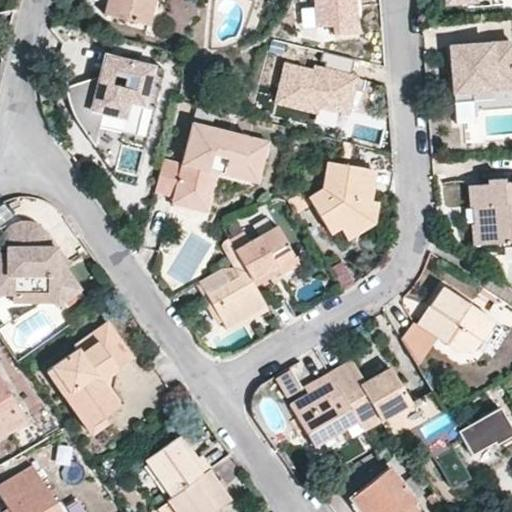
[(107,0),(104,14),(147,25),(153,0),(107,0)]
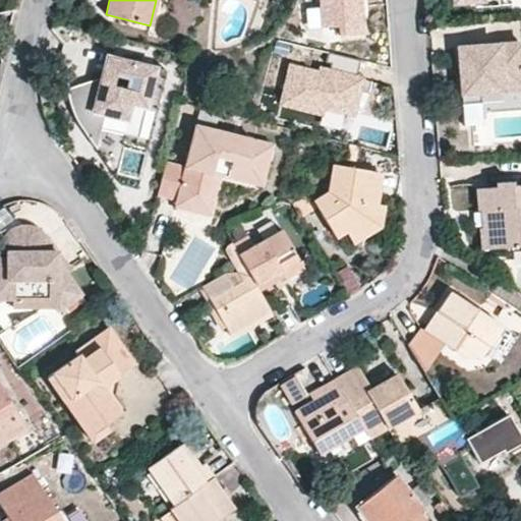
[(454,0),(455,8),(474,7),(482,6),(481,0),(454,0)]
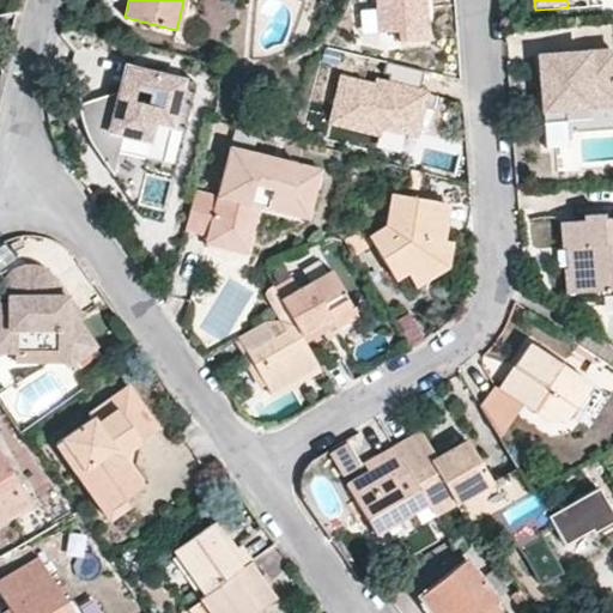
[(564,116),(612,111),(612,58),(548,64),(552,102),(541,102),(544,131),(565,128),(564,116)]
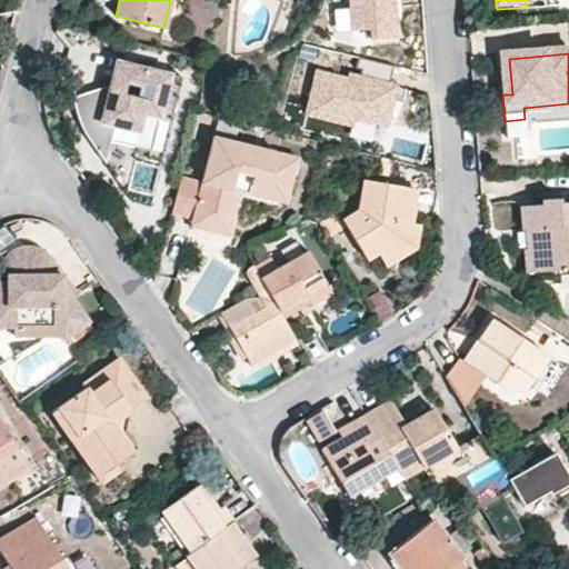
[(509,59),(500,59),(502,95),(512,95),(509,59)]
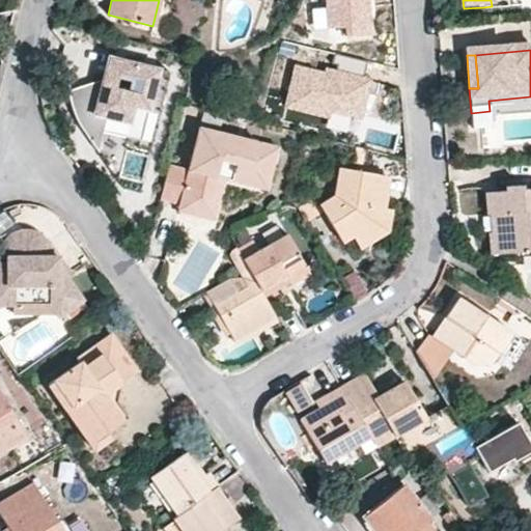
[(150,107),(160,67),(116,56),(110,79),(104,78),(102,82),(70,87),(71,94),(75,109),(82,123),(100,149),(108,115),(131,120),(135,103),(150,107)]
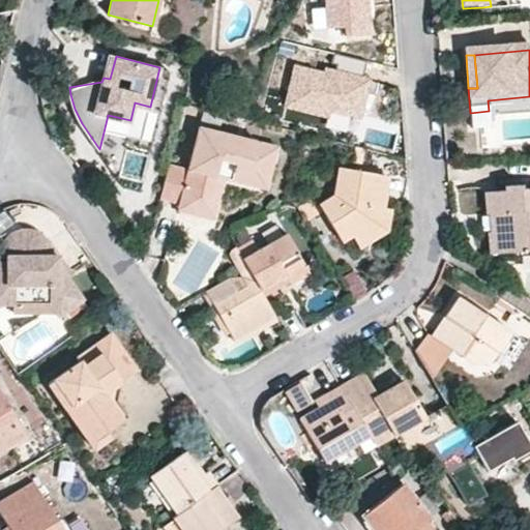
[(101,82),(104,78),(69,87),(101,82)]
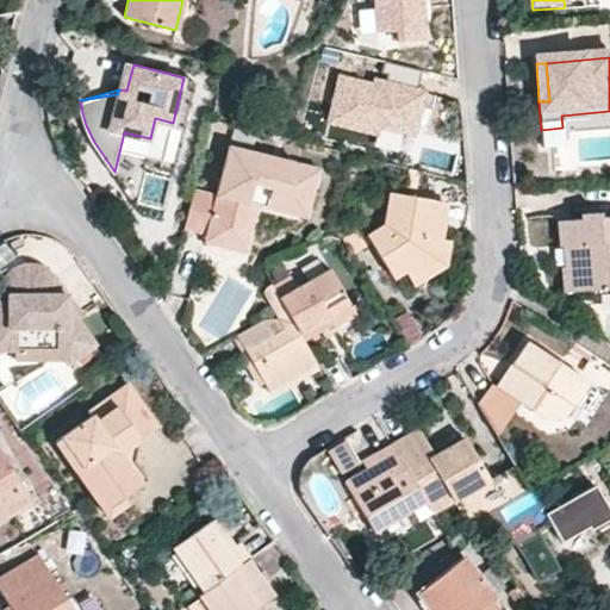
[(309,204),(318,166),(229,145),(217,191),(195,186),(186,225),(207,230),(228,235),(244,229),(250,200),(263,193),(309,204)]
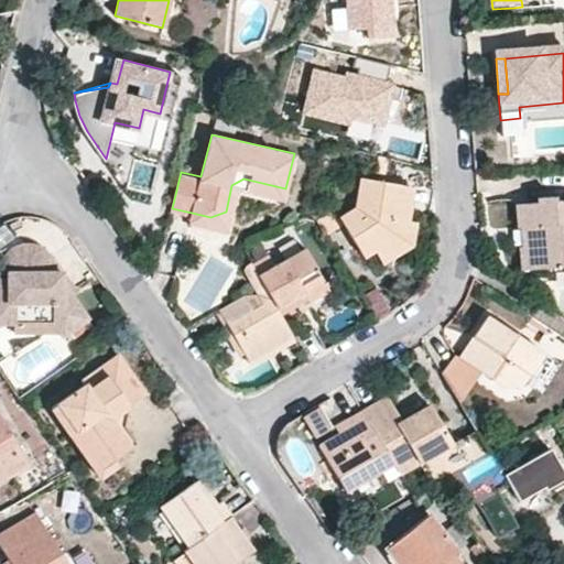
[(400,219),(405,185),(360,177),(355,206),(339,216),(364,257),(376,250),(397,236),(400,219)]
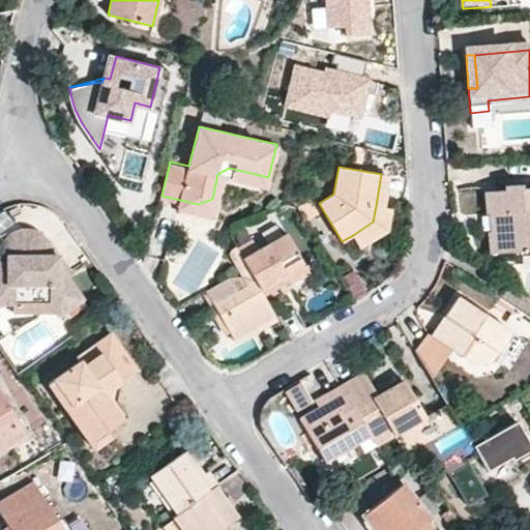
[(266,186),(268,177),(229,168),(217,174),(212,199),(198,204),(180,200),(178,207),(215,215),(226,178),(266,186)]
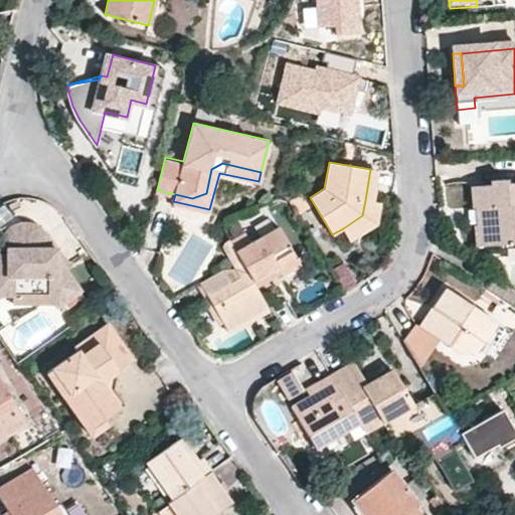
[(514,181),(468,186),(469,209),(473,209),(481,208),(485,245),(513,243),(514,242),(514,181)]
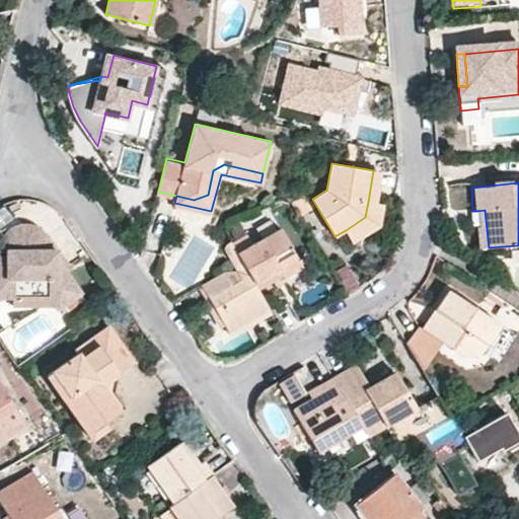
[(353,240),(376,227),(379,205),(368,202),(365,217),(346,230),(353,240)]
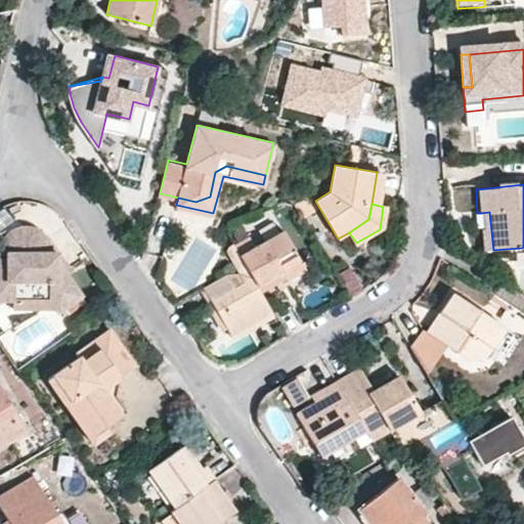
[(485,250),(493,250),(489,212),(481,213),(485,250)]
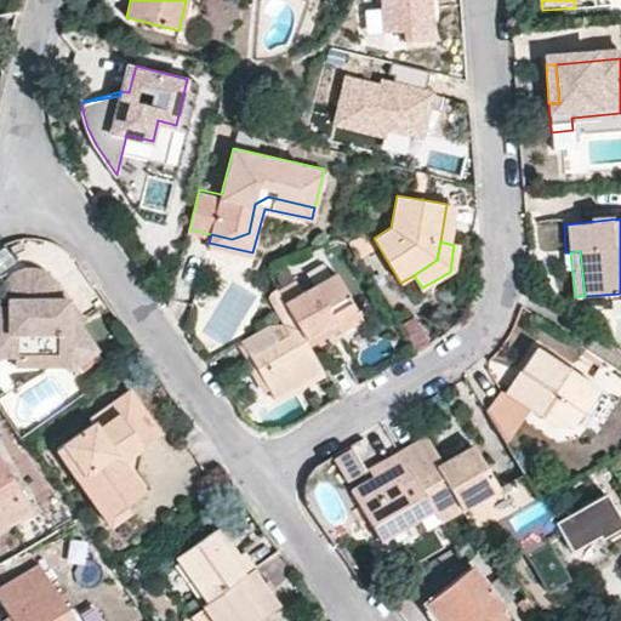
[(0,301),(6,302),(6,309),(0,309),(0,355),(16,355),(57,355),(62,364),(67,370),(96,349),(77,323),(68,323),(68,300),(55,280),(52,280),(49,274),(41,269),(33,266),(21,265),(13,268),(9,273),(4,278),(0,285),(0,301)]
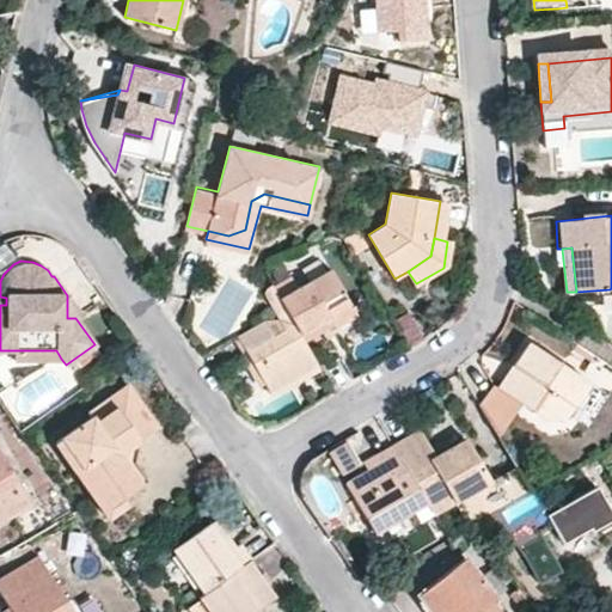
[(293,323),(301,334),(330,317),(336,328),(337,329),(361,316),(332,268),(300,287),(293,276),(275,287),(289,314),(293,323)]
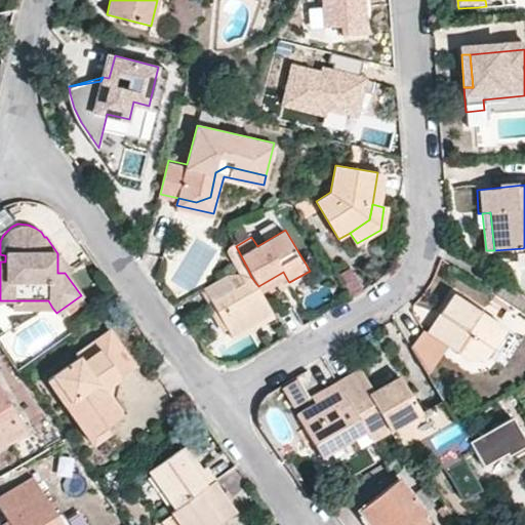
[(234,244),(227,247),(241,273),(248,270),(236,246),(234,244)]
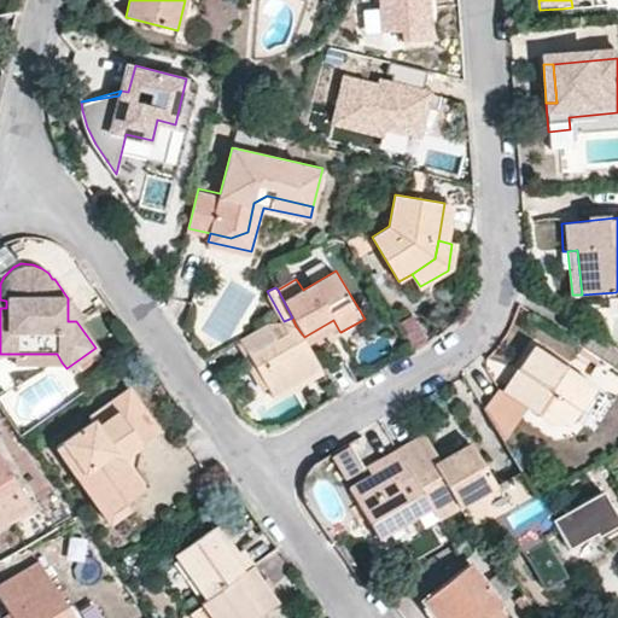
[(76,321),(81,318),(68,298),(68,321),(76,321)]
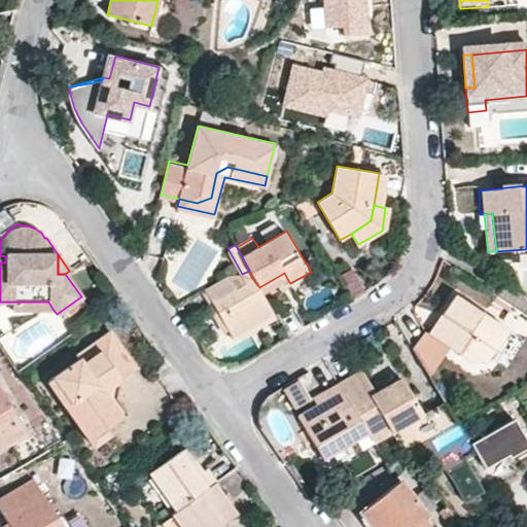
[(249,271),(242,274),(209,293),(214,301),(252,278),(249,271)]
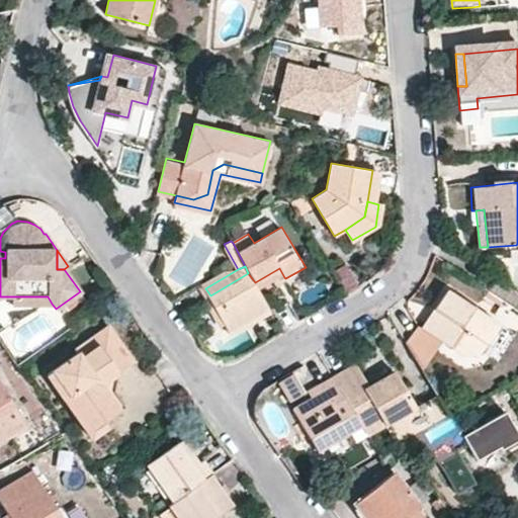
[(255,282),(260,291),(284,277),(279,268),(255,282)]
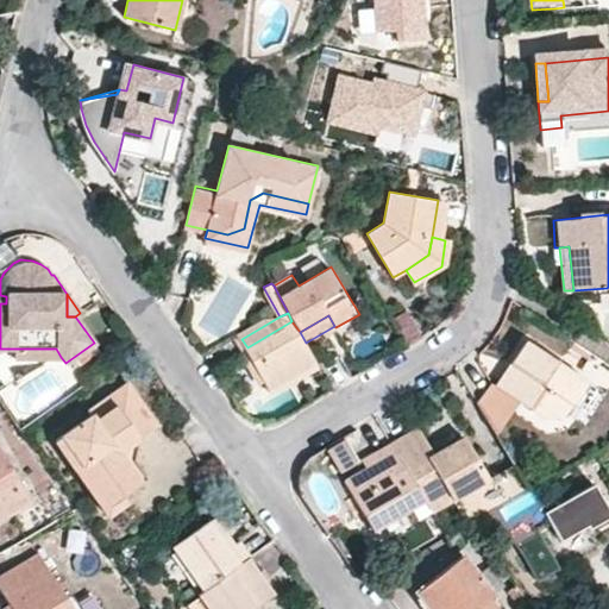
[(300,332),(292,321),(248,347),(271,389),(316,363),(306,343),(300,332)]
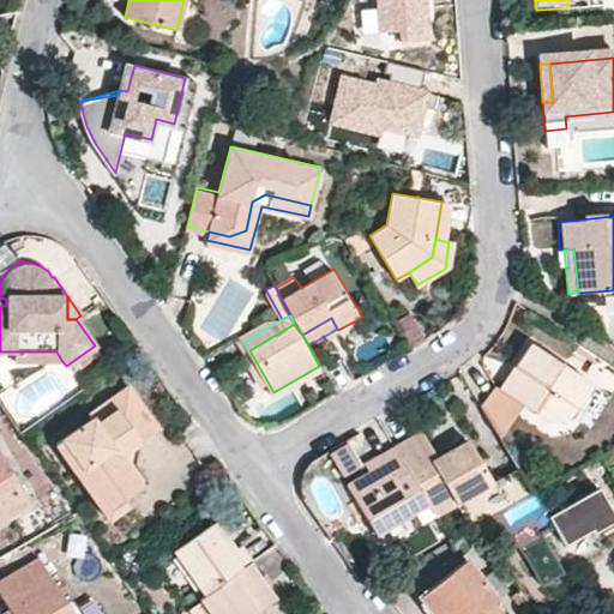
[(534,345),(516,368),(522,373),(506,393),(500,389),(497,386),(481,405),(499,435),(522,404),(545,422),(565,421),(590,389),(534,345)]
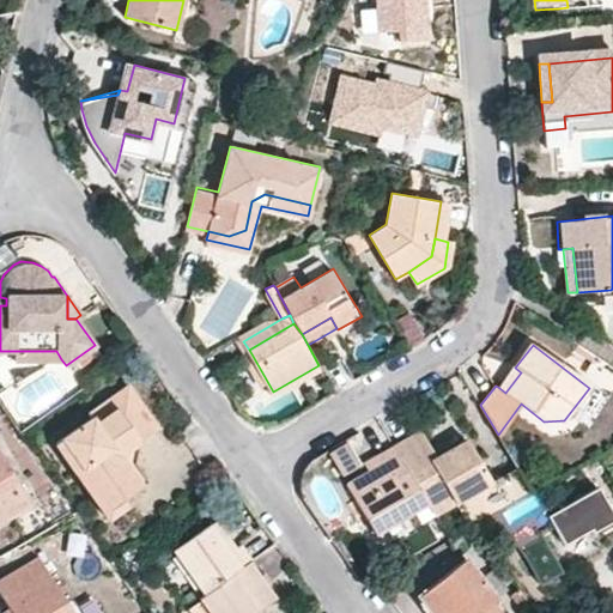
[(16,351),(16,360),(61,359),(56,351),(16,351)]
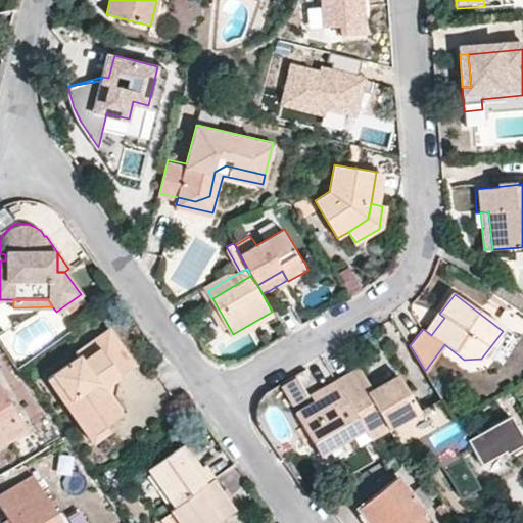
[(426,331),(431,335),(444,318),(439,314),(426,331)]
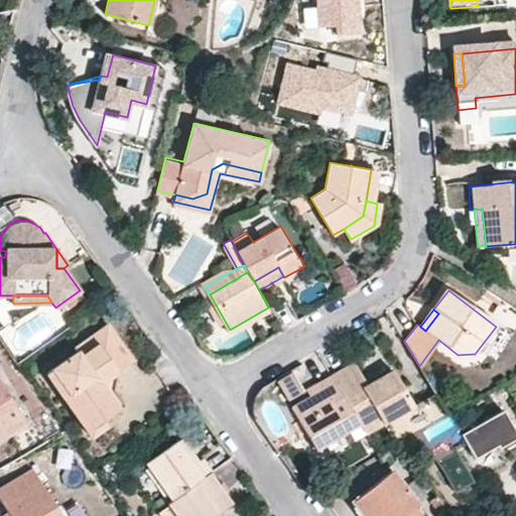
[(128,355),(109,325),(75,348),(78,352),(47,372),(57,388),(65,384),(71,393),(63,397),(70,405),(95,388),(90,381),(128,355)]
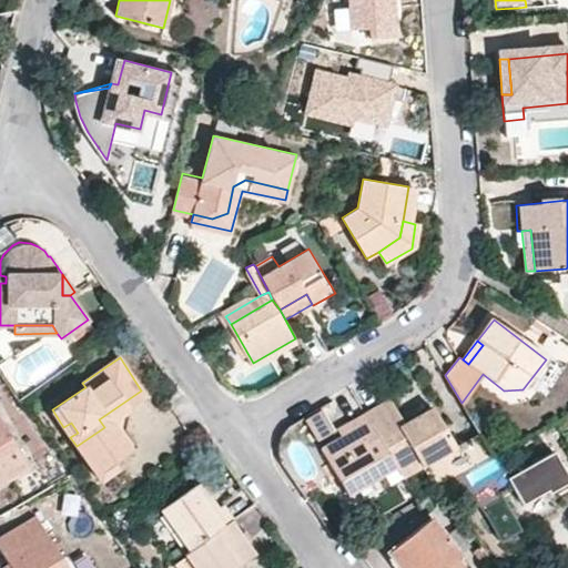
[(146,398),(141,391),(99,419),(104,427),(111,423),(129,411),(146,398)]
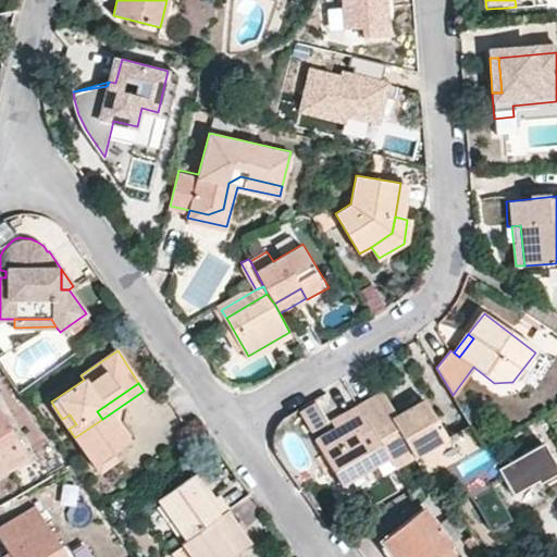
[(382,392),(357,406),(386,455),(394,469),(415,456),(444,437),(422,401),(407,409),(396,416),(392,407),(382,392)]
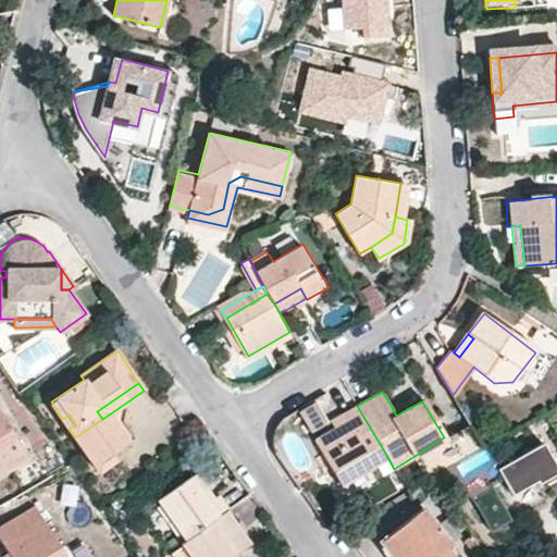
[(310,430),(326,423),(319,401),(301,408),(310,430)]
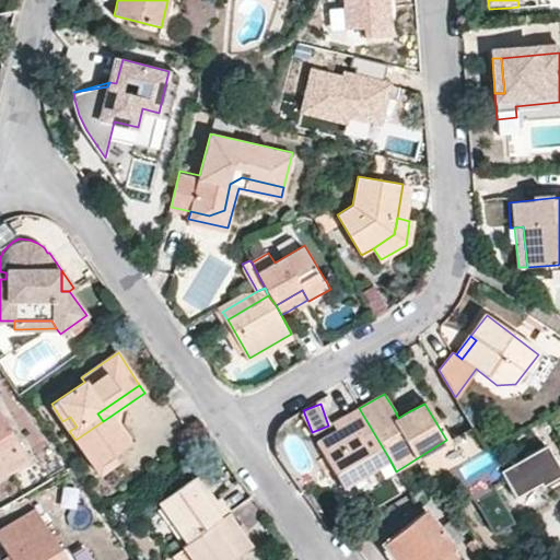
[(409,411),(404,404),(394,409),(398,418),(409,411)]
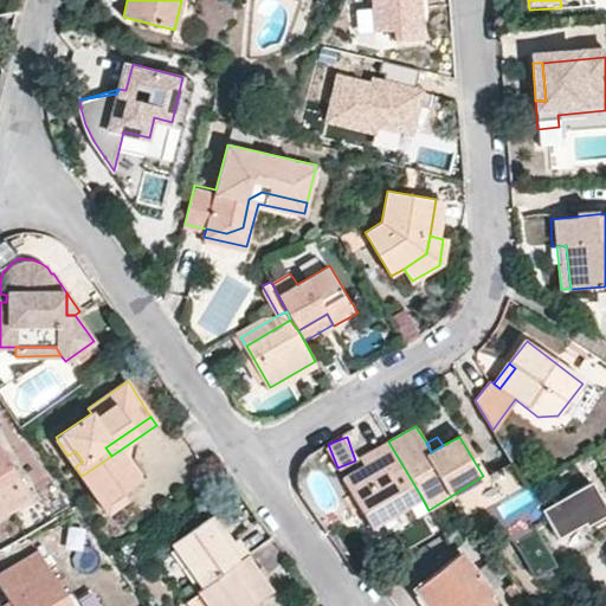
[(137,438),(118,451),(139,483),(147,478),(135,461),(137,438)]
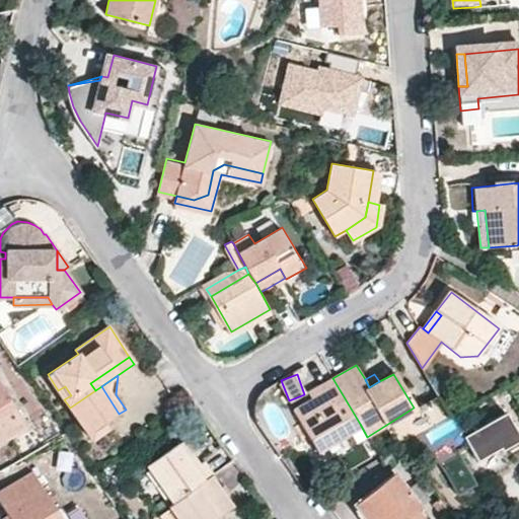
[(319,384),(322,390),(311,397),(293,409),(317,448),(360,424),(332,378),(319,384)]
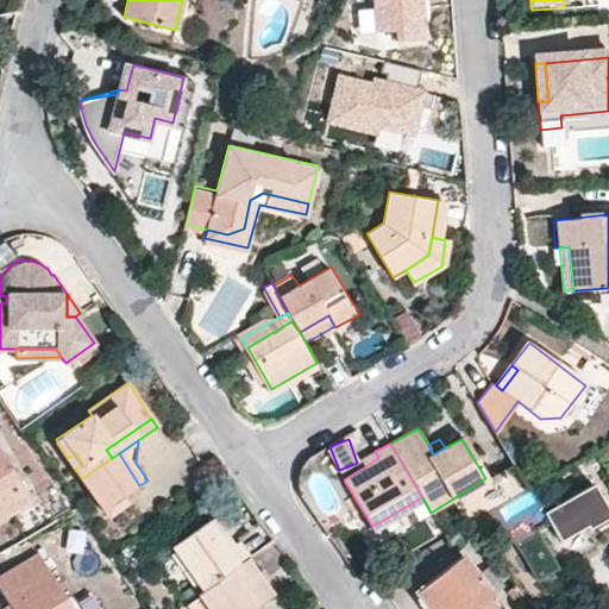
[(362,459),(365,466),(378,458),(375,451),(362,459)]
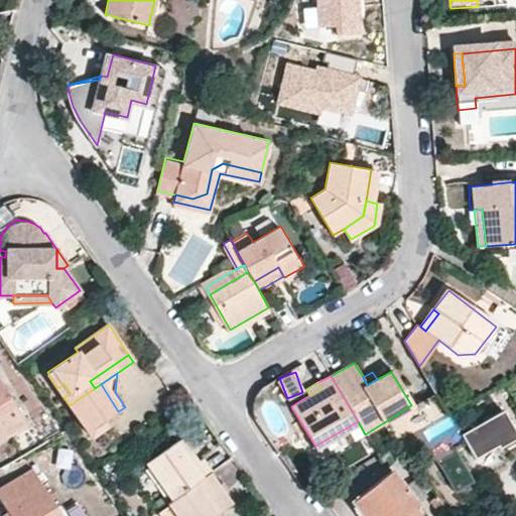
[(65,384),(57,388),(63,397),(71,393),(65,384)]
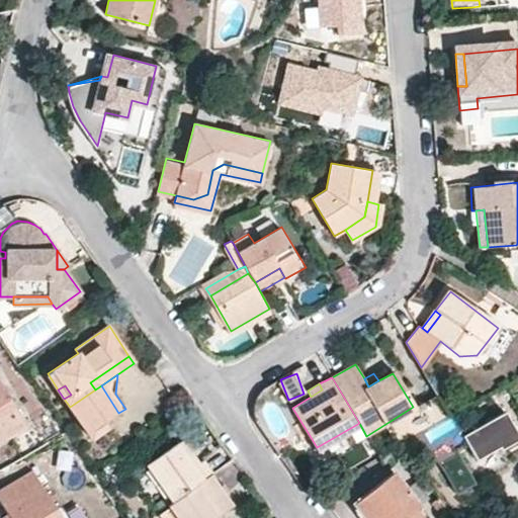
[(70,407),(83,427),(99,416),(104,423),(118,413),(101,385),(95,390),(70,407)]
